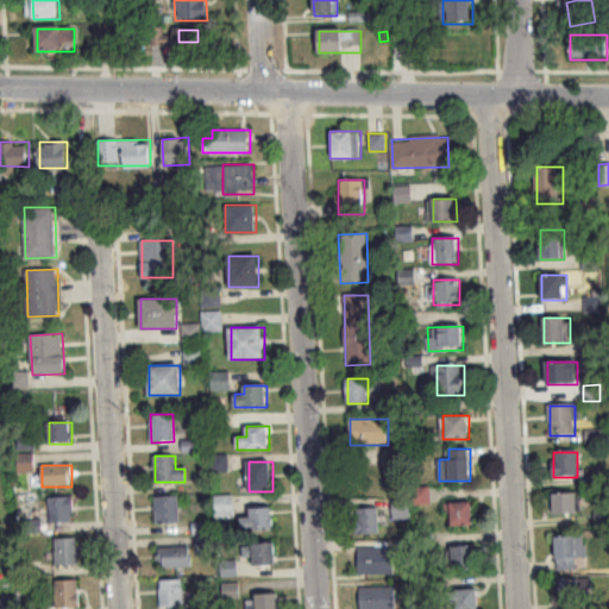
[(554,493),(554,515),(577,515),(577,493),(554,493)]
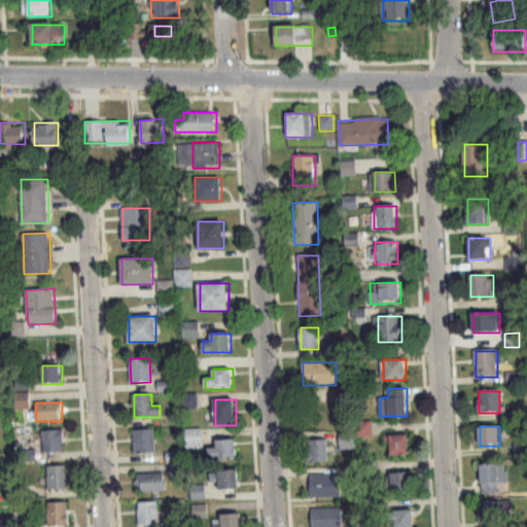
[(154,453),(154,429),(135,429),(135,453),(154,453)]
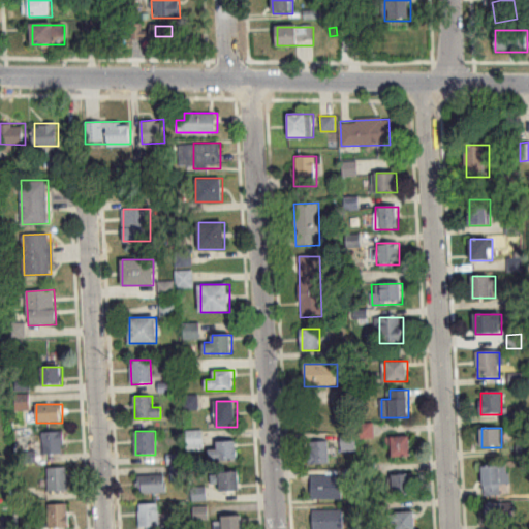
[(64,432),(42,433),(43,454),(64,454),(64,432)]
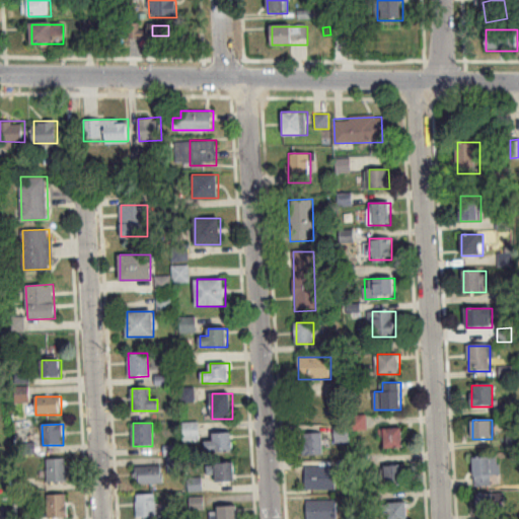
[(404,448),(404,428),(384,428),(384,448),(404,448)]
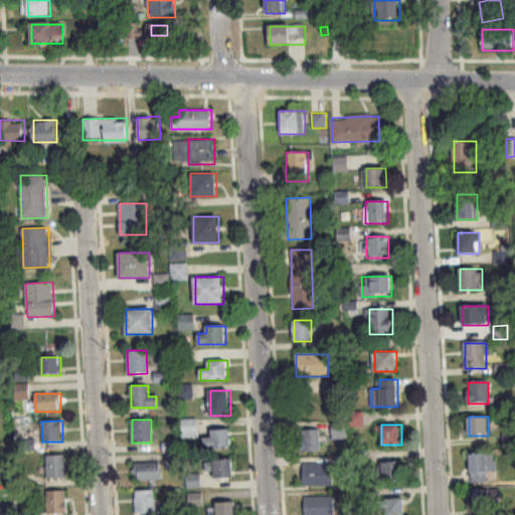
[(232,448),(231,428),(212,430),(212,438),(204,438),(204,449),(232,448)]
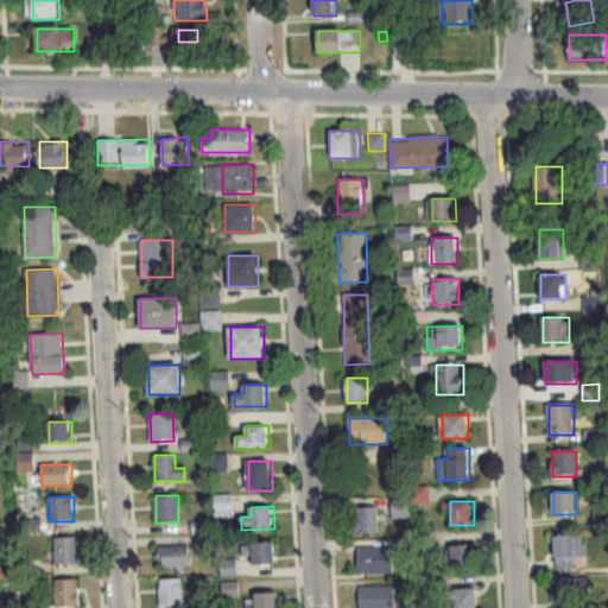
[(378,507),(354,507),(355,533),(378,533),(378,507)]
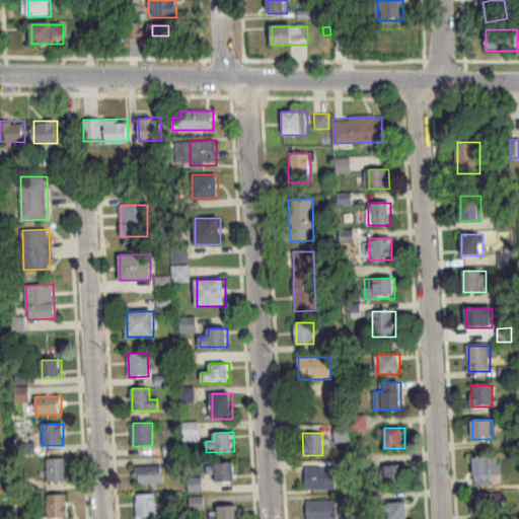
[(497,457),(474,457),(474,487),(497,487),(497,457)]
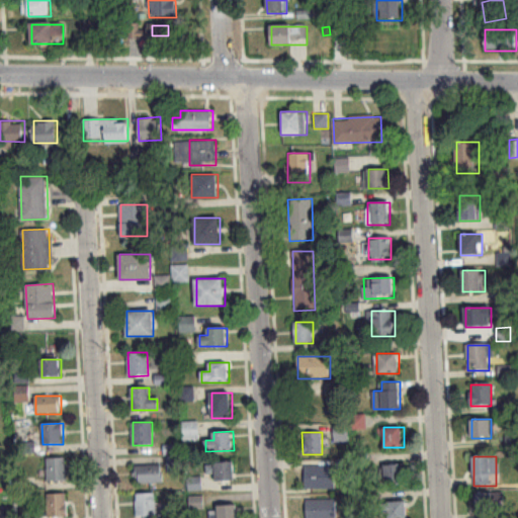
[(48,482),(66,482),(66,458),(48,458),(48,482)]
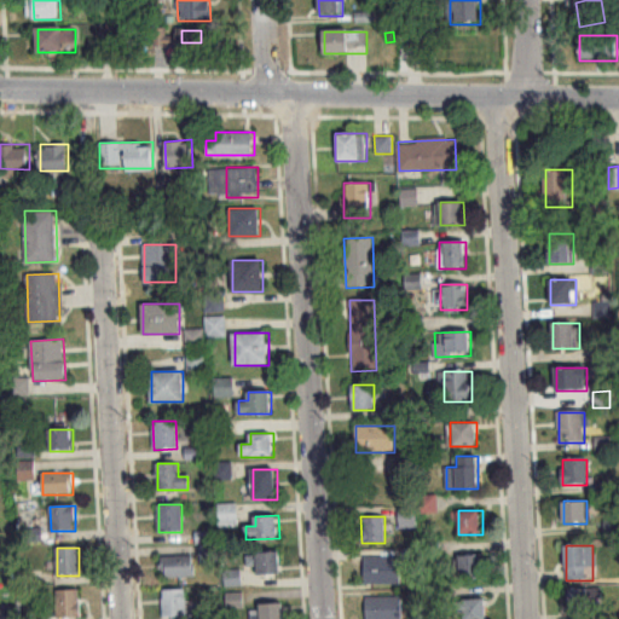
[(258,574),(281,573),(281,551),(258,553),(258,574)]
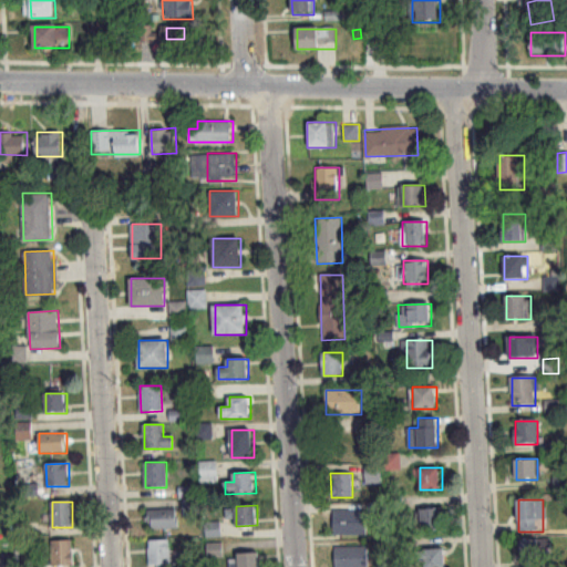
[(443,529),(443,508),(422,508),(422,529),(443,529)]
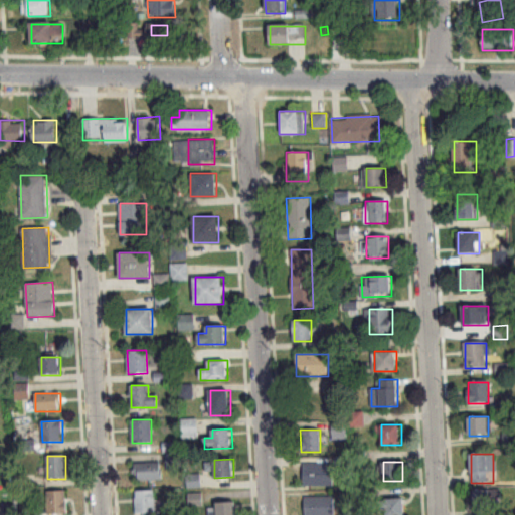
[(135,464),(135,481),(161,481),(160,463),(135,464)]
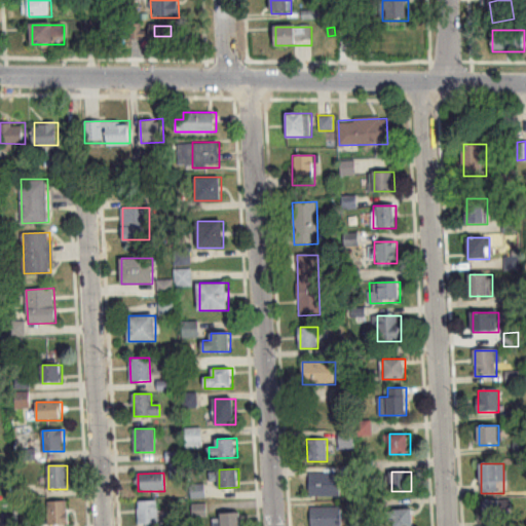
[(309,496),(340,496),(340,474),(309,474),(309,496)]
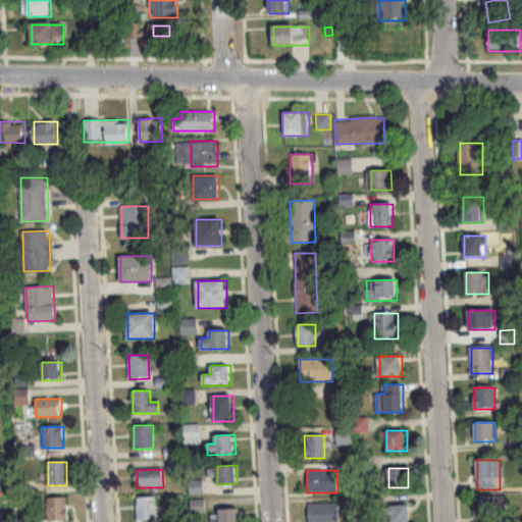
[(480,497),(479,521),(500,521),(500,497),(480,497)]
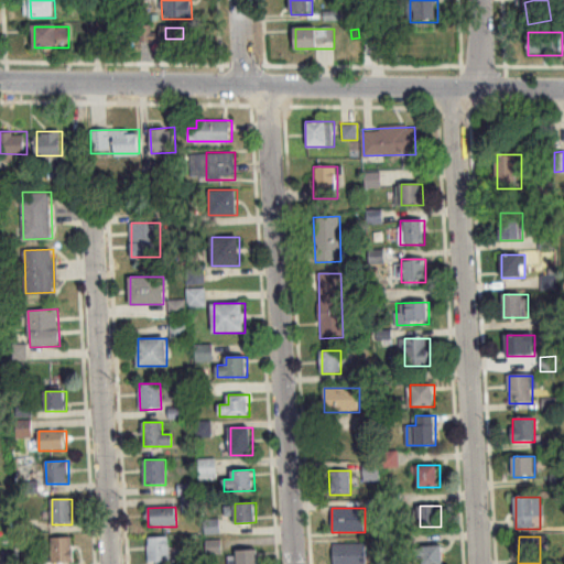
[(148,563),(170,563),(170,538),(148,538),(148,563)]
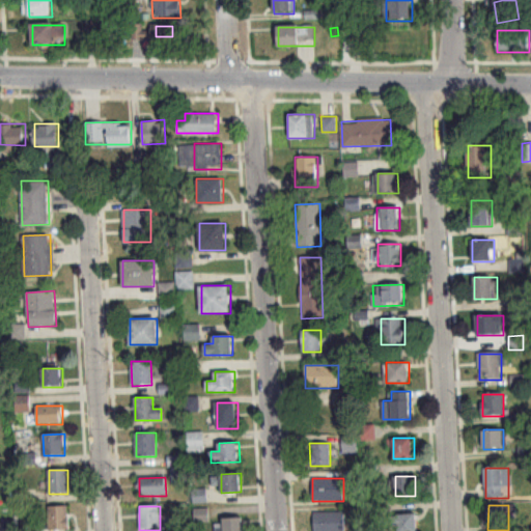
[(49,507),(49,530),(70,530),(70,507),(49,507)]
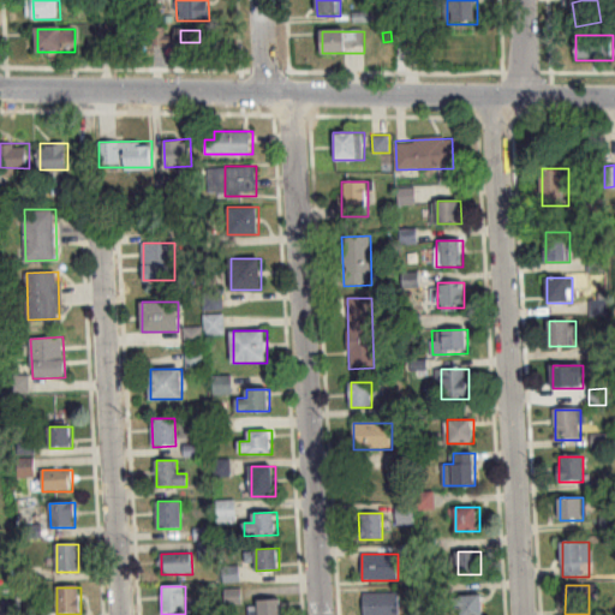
[(399,614),(399,593),(364,593),(363,614),(399,614)]
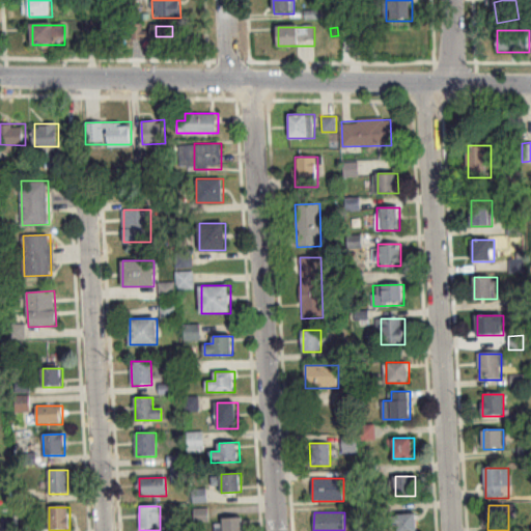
[(417,530),(417,512),(397,513),(397,530),(417,530)]
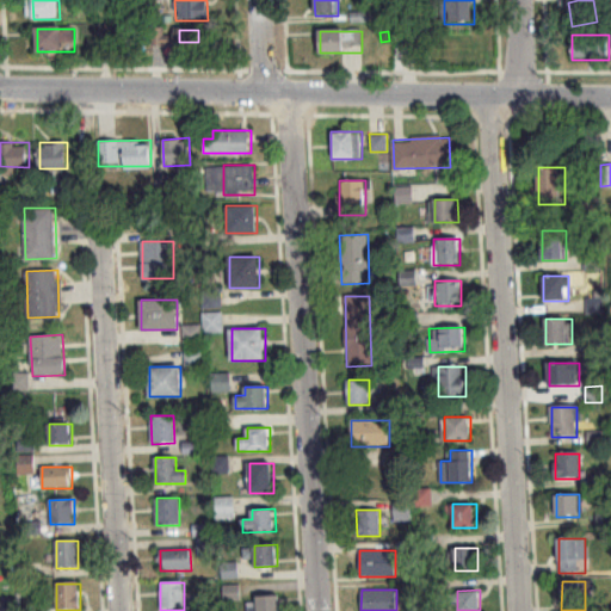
[(257,596),(255,610),(279,610),(281,596),(257,596)]
